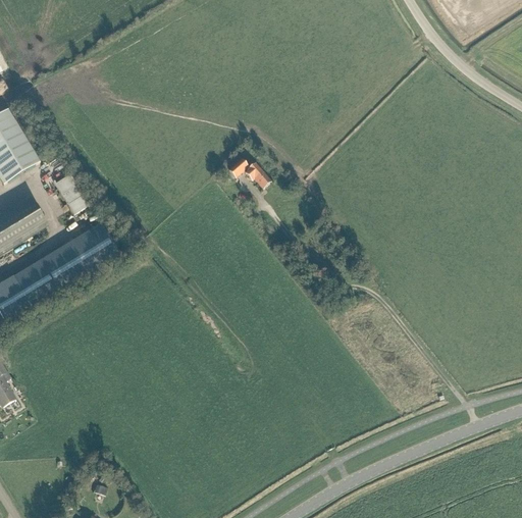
[(0,112),(0,177),(3,184),(41,160),(8,108),(0,112)]
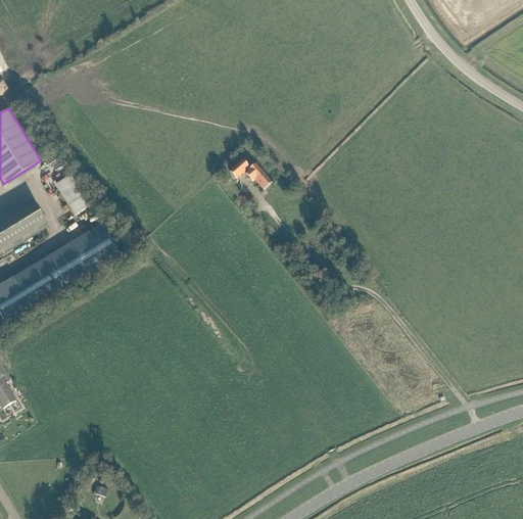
[(242,157),(229,169),(236,177),(249,166),(242,157)]
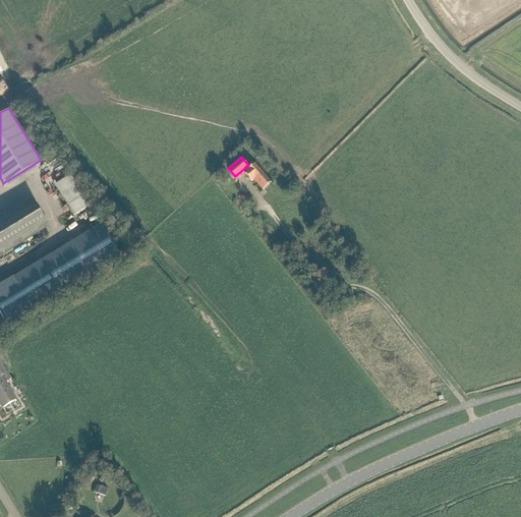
[(255,161),(244,170),(252,179),(253,178),(263,187),(272,178),(255,161)]
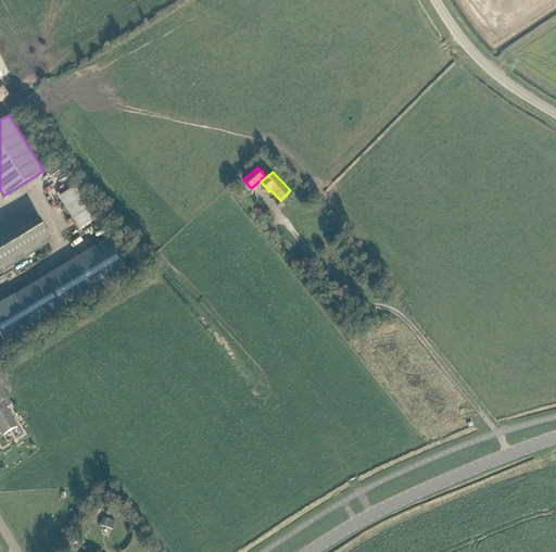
[(13,223),(0,229),(0,271),(30,252),(13,223)]
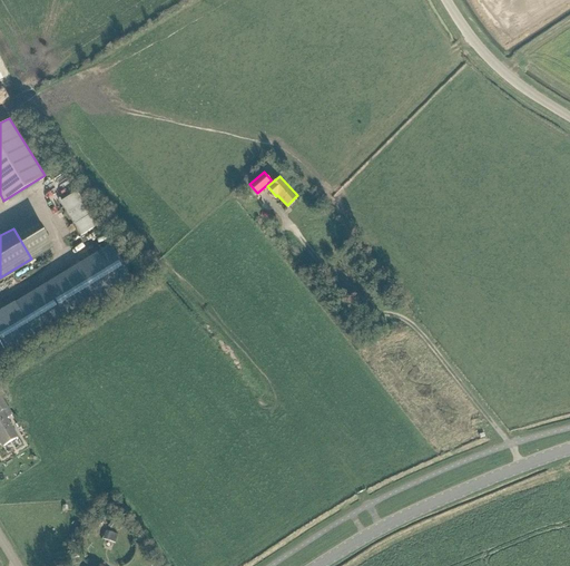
[(65,270),(88,309),(115,293),(114,292),(131,282),(108,244),(91,254),(91,253),(65,270)]
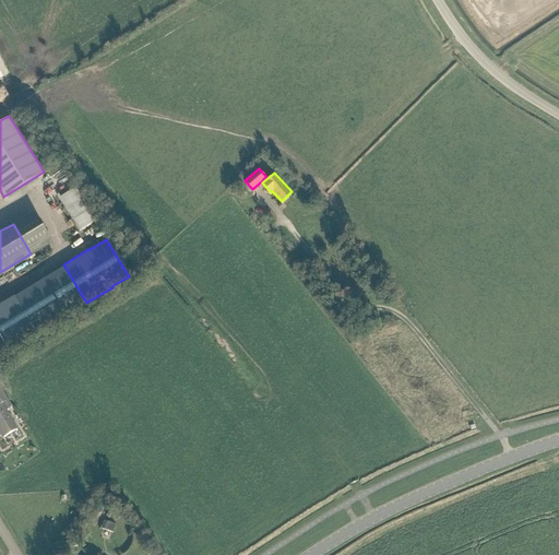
[(61,319),(86,303),(63,264),(37,280),(61,319)]
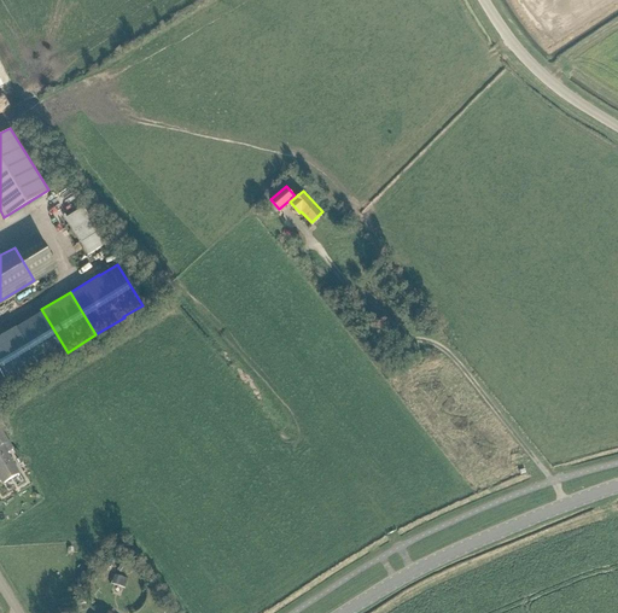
[(39,369),(68,352),(41,309),(12,327),(39,369)]
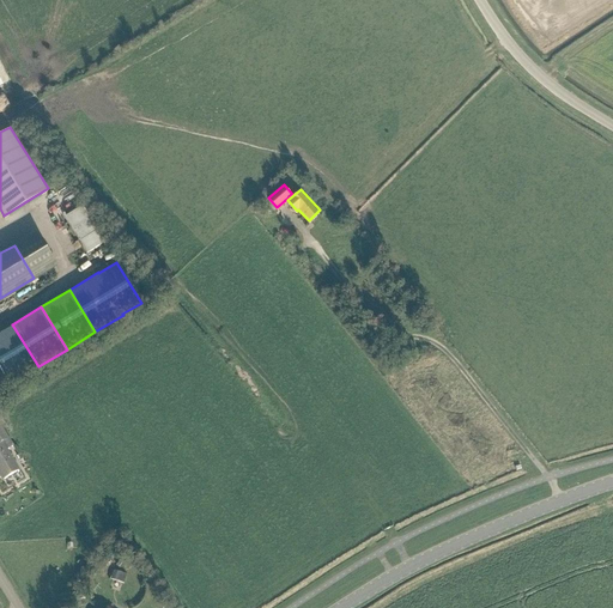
[(38,366),(12,324),(0,332),(0,368),(10,383),(38,366)]
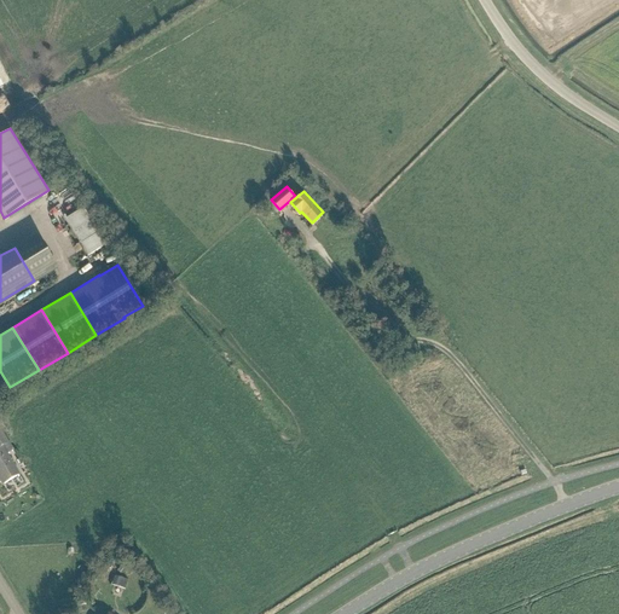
[(0,423),(0,474),(4,481),(19,471),(7,451),(13,446),(0,423)]
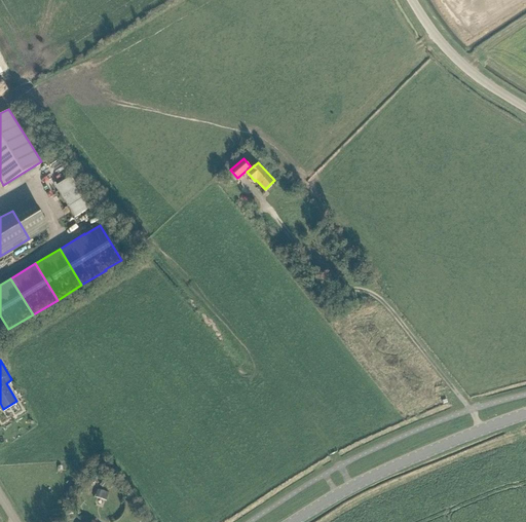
[(107,498),(109,490),(98,487),(96,494),(107,498)]
